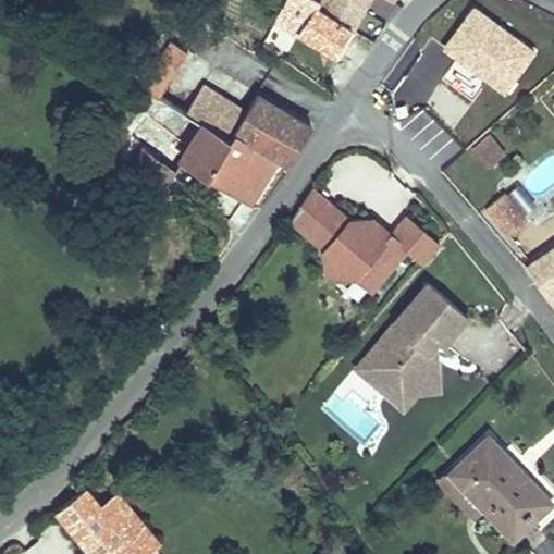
[(314,10),(318,0),(317,0),(284,0),(273,22),(334,59),(349,32),(314,10)]
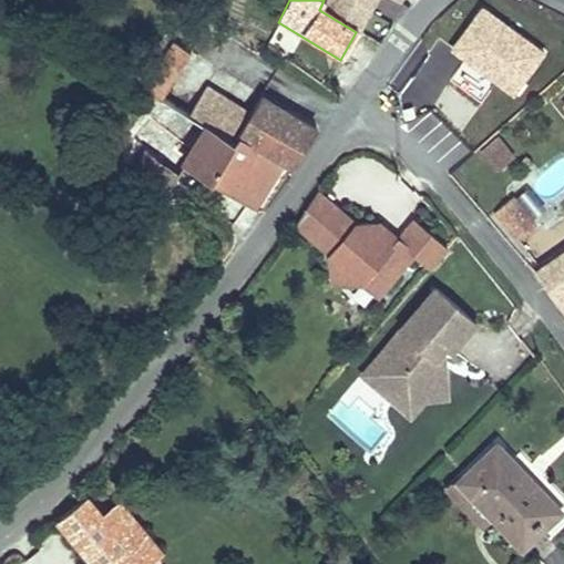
[(324,0),(319,10),(356,32),(373,0),(324,0)]
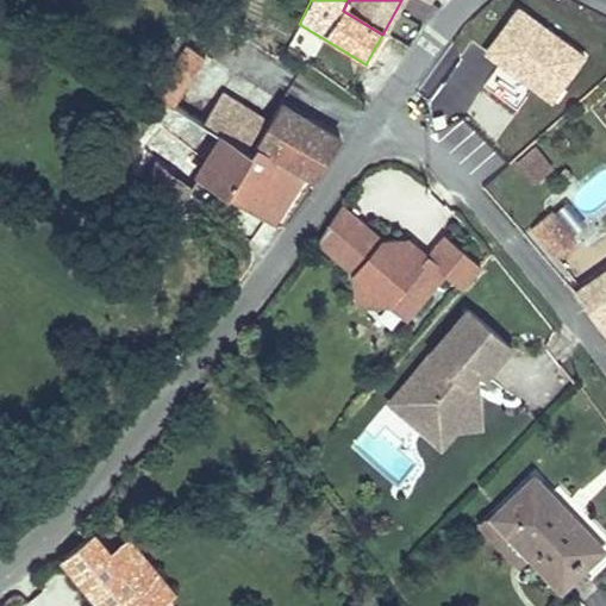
[(444,55),(456,63),(480,41),(462,30),(444,55)]
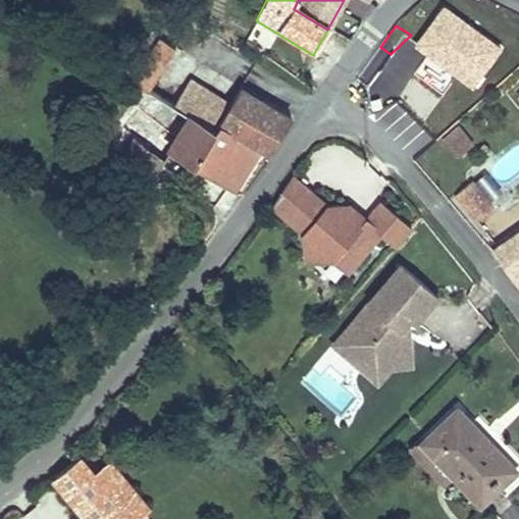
[(149,34),(121,79),(146,94),(173,49),(149,34)]
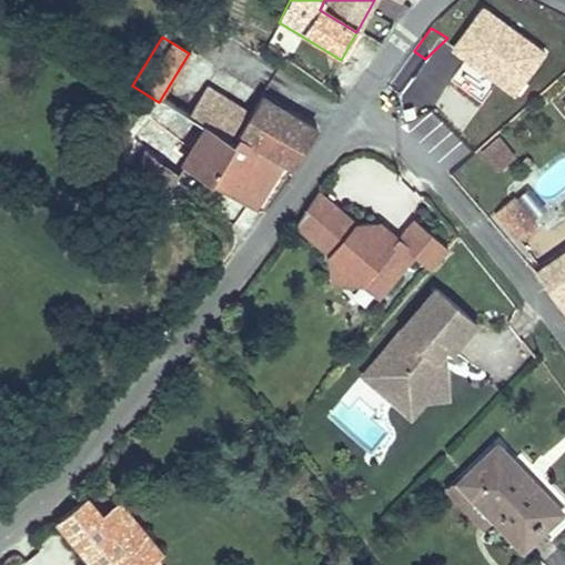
[(447,38),(425,59),(481,86),(484,80),(478,78),(487,61),(447,38)]
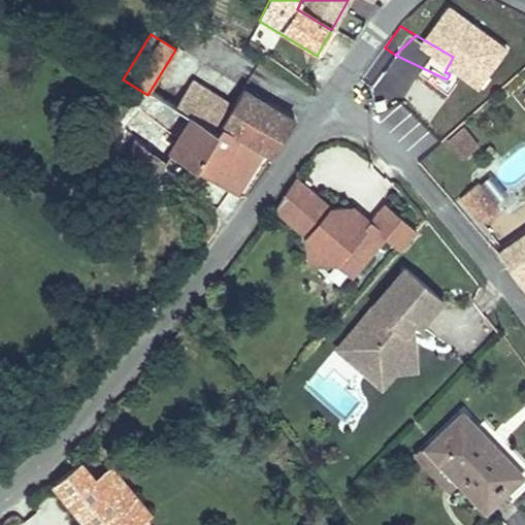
[(218,126),(230,100),(189,81),(176,107),(218,126)]
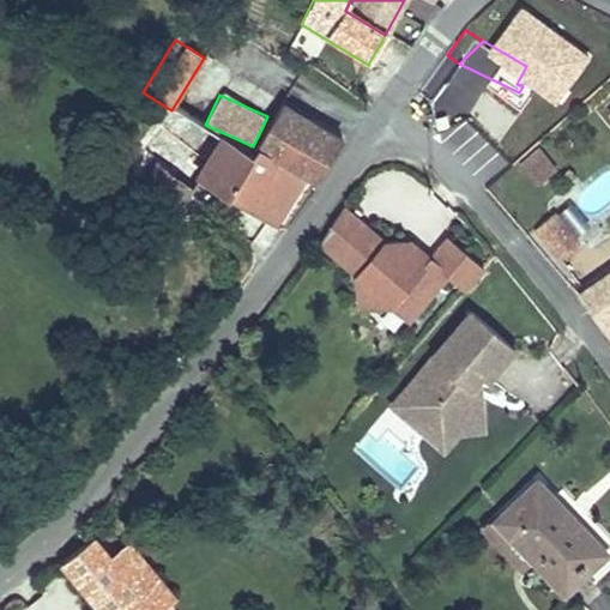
[(257,151),(302,179),(313,186),(339,143),(283,108),(257,151)]
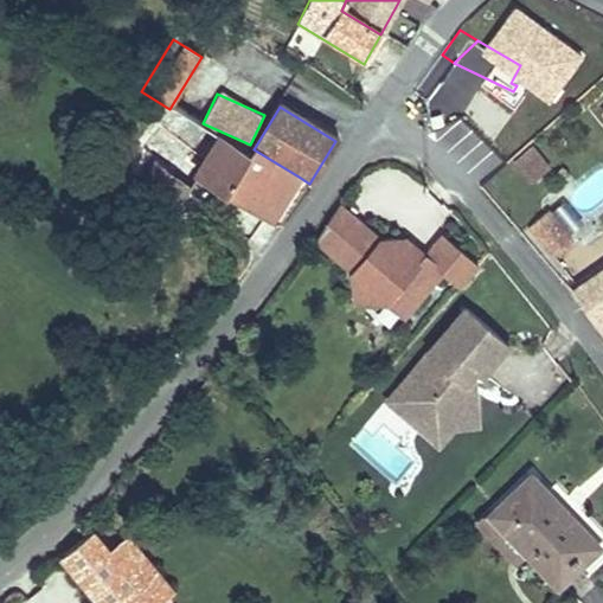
[(299,177),(254,149),(248,156),(219,139),(203,165),(155,128),(139,151),(155,164),(171,175),(156,193),(167,201),(181,185),(188,191),(197,177),(270,222),(299,177)]
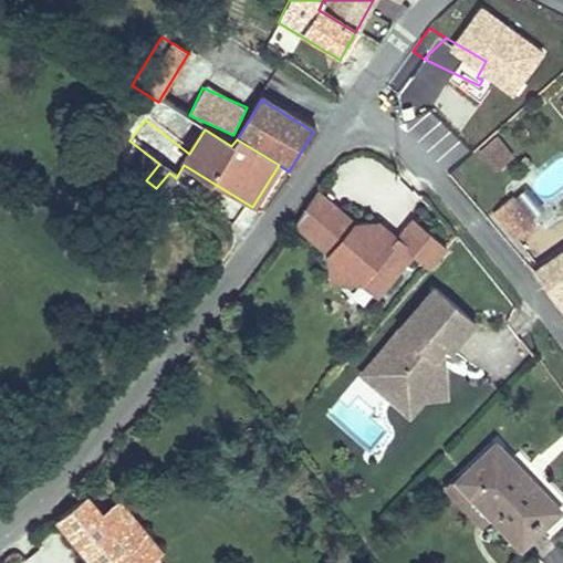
[(510,160),(493,141),(477,155),(492,174),(510,160)]
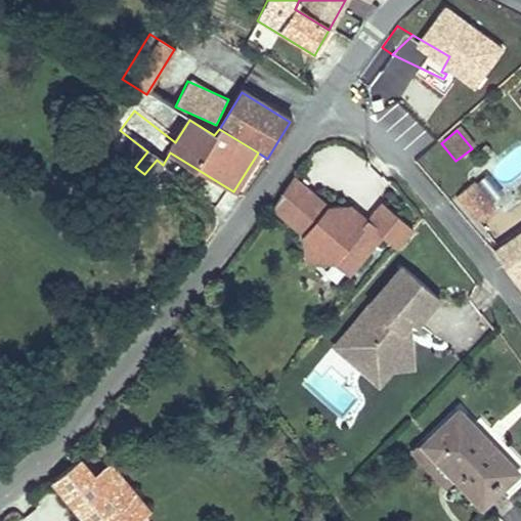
[(122,157),(135,167),(147,152),(134,141),(122,157)]
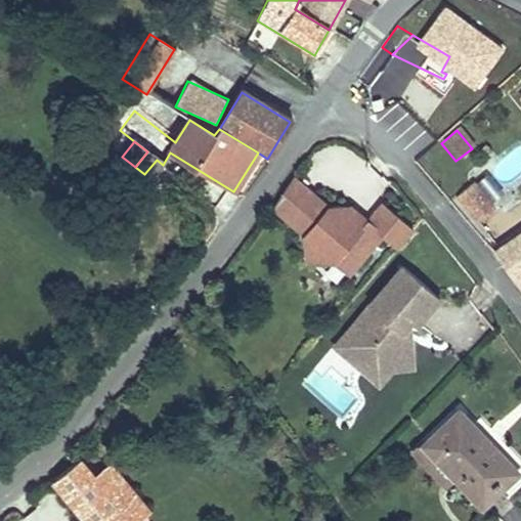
[(152,177),(163,165),(157,160),(144,174),(152,177)]
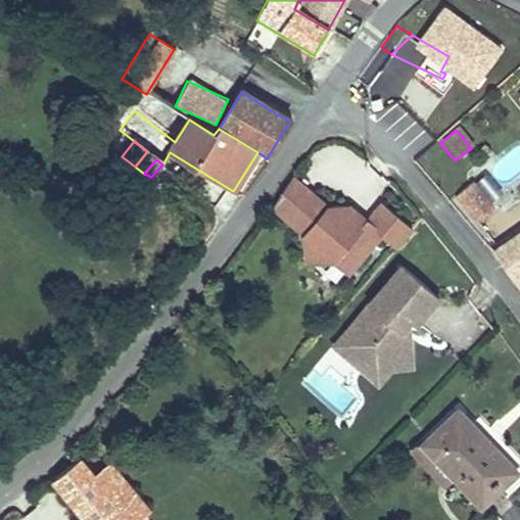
[(270,209),(285,223),(310,195),(291,179),(270,209)]
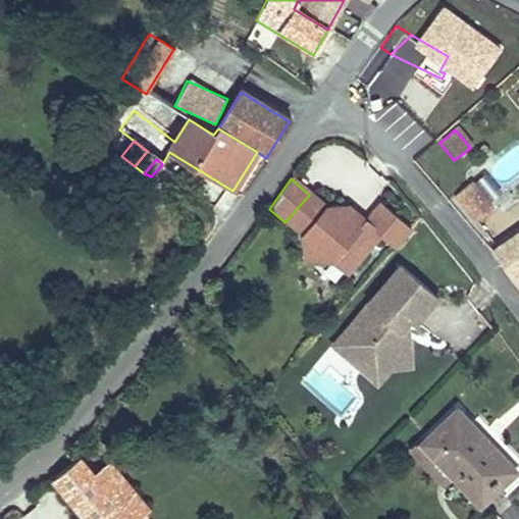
[(489,210),(468,186),(457,195),(478,220),(489,210)]
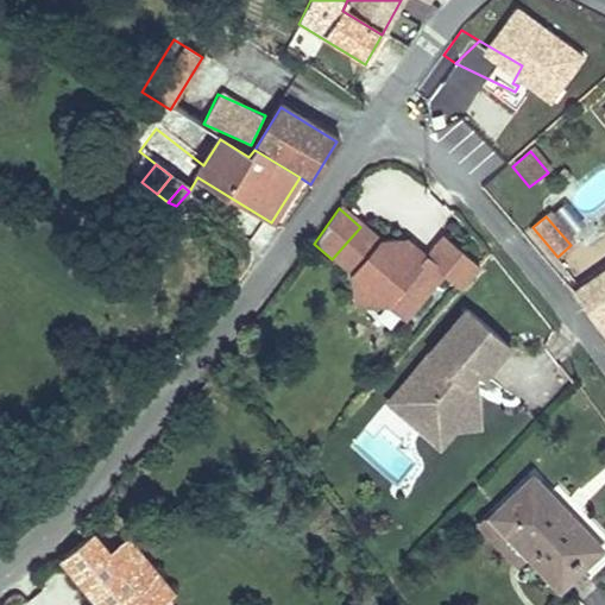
[(420,264),(395,243),(379,244),(360,227),(332,259),(351,276),(353,289),(373,307),(379,300),(403,321),(442,275),(460,290),(477,270),(441,239),(424,258),(420,264)]
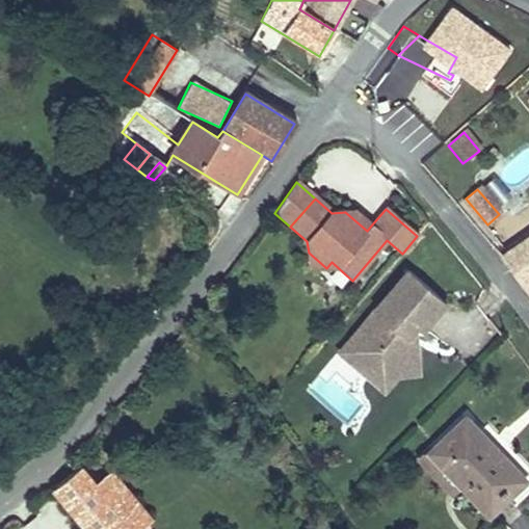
[(528,206),(494,227),(504,244),(528,229),(528,206)]
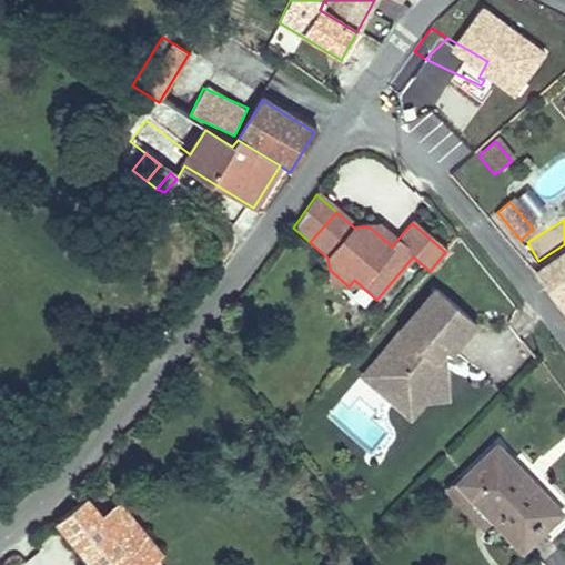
[(379,226),(369,226),(392,246),(396,241),(379,226)]
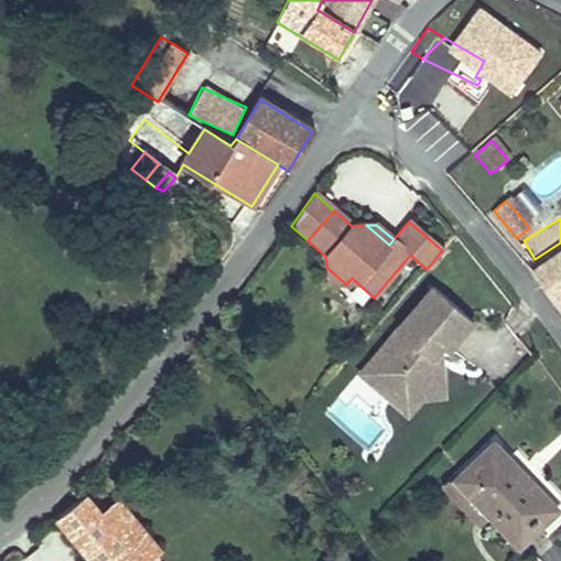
[(560,252),(530,274),(548,300),(560,315),(560,252)]
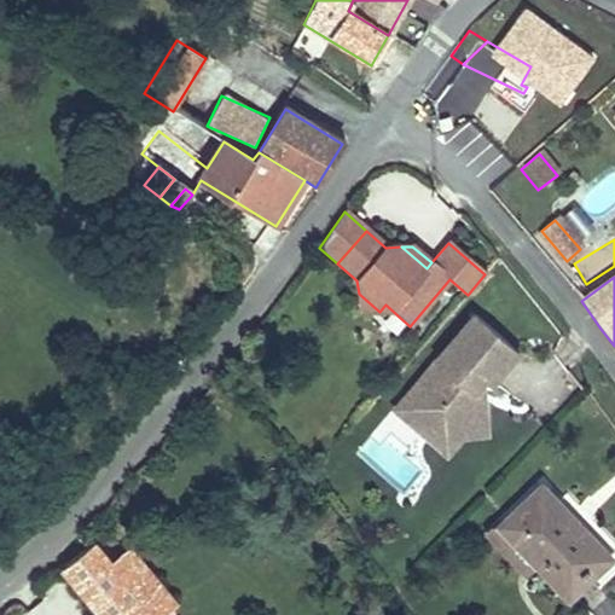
[(360,313),(379,312),(359,294),(360,313)]
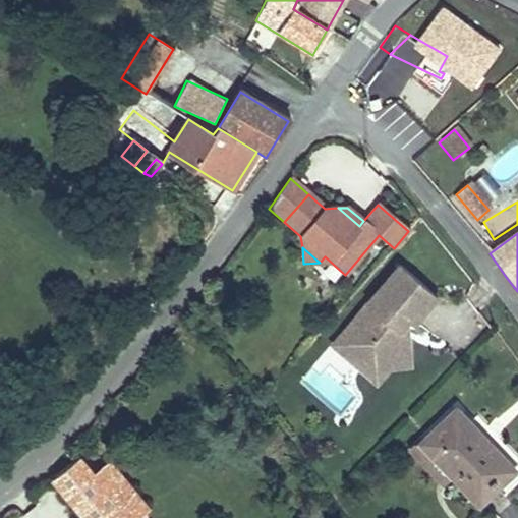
[(399,267),(366,303),(375,310),(344,345),(356,355),(357,372),(408,368),(406,344),(400,338),(399,331),(408,320),(414,325),(436,299),(399,267)]
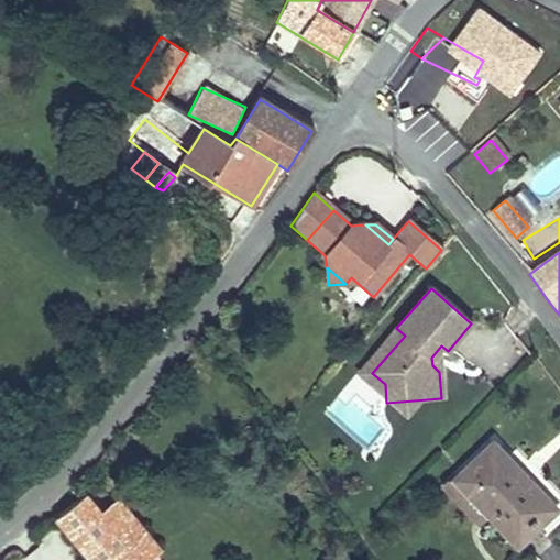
[(405,336),(396,328),(357,374),(386,403),(385,384),(372,373),(405,336)]
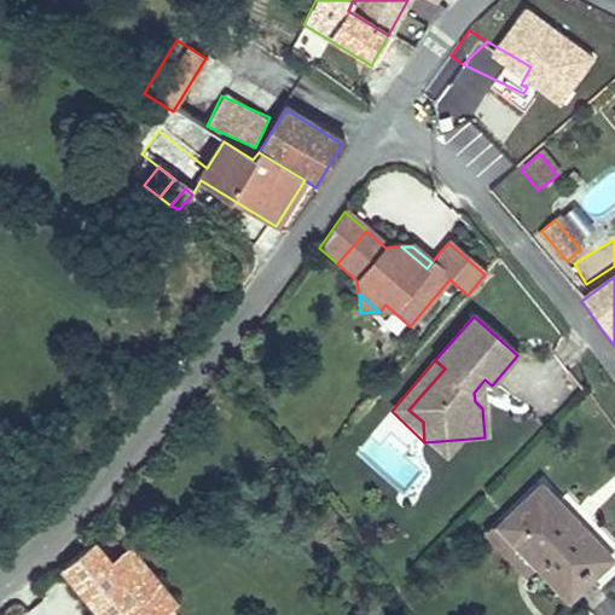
[(475,401),(492,386),(485,379),(474,393),(475,401)]
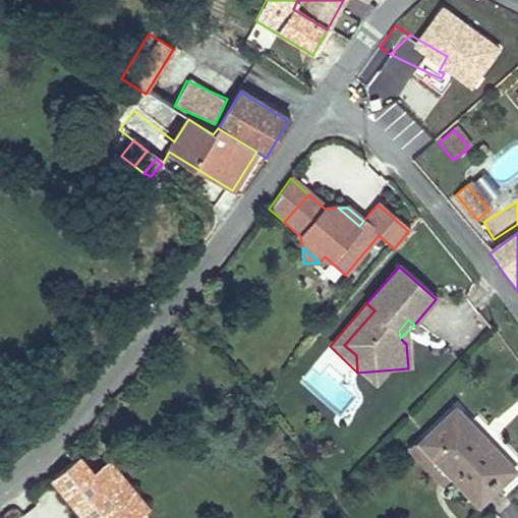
[(385,395),(408,368),(357,372),(385,395)]
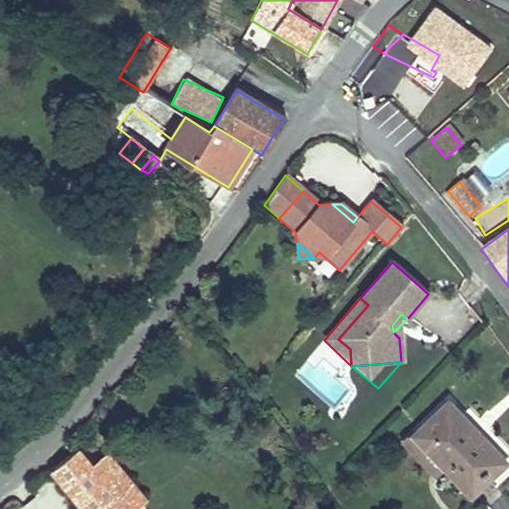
[(412,437),(440,466),(470,496),(486,480),(493,488),(508,472),(508,454),(467,411),(459,418),(446,404),(412,437)]
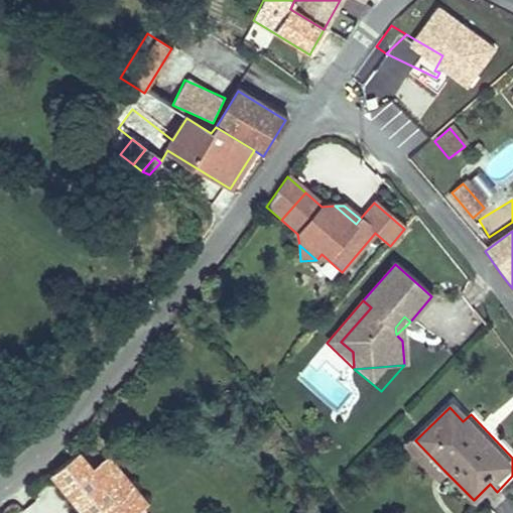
[(432,480),(443,470),(415,440),(404,451),(432,480)]
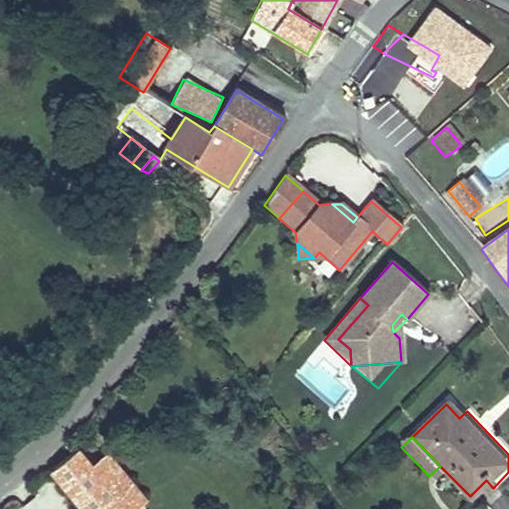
[(122,508),(88,467),(73,449),(46,470),(78,508),(122,508)]
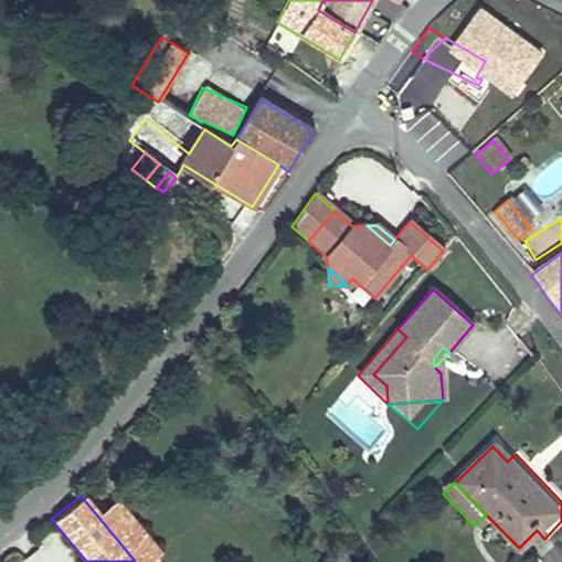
[(97,516),(135,561),(142,561),(157,551),(115,500),(97,516)]
